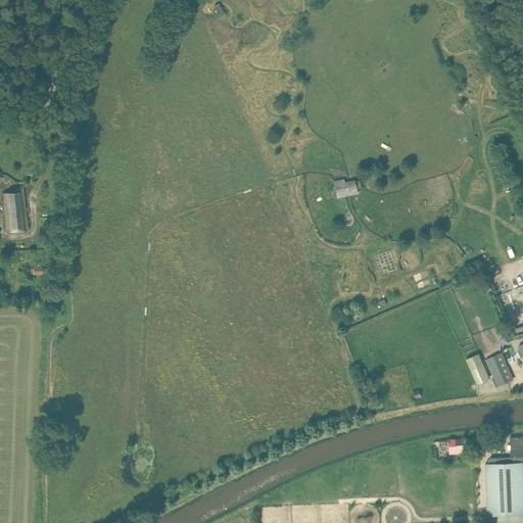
[(338,197),(363,192),(360,179),(345,182),(345,179),(334,181),(338,197)]
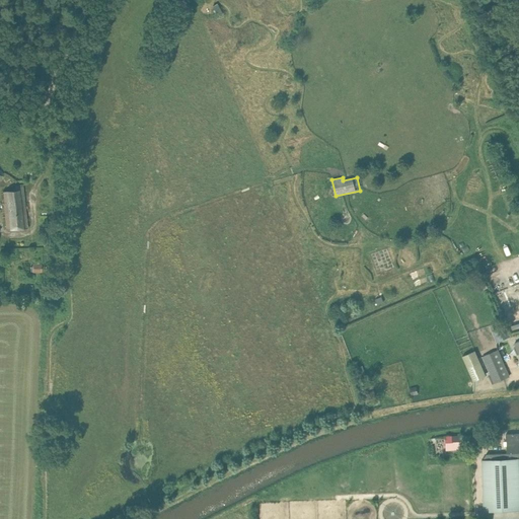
[(5,205),(4,205),(7,231),(27,228),(23,184),(15,186),(15,191),(3,192),(3,193),(4,193),(5,205)]
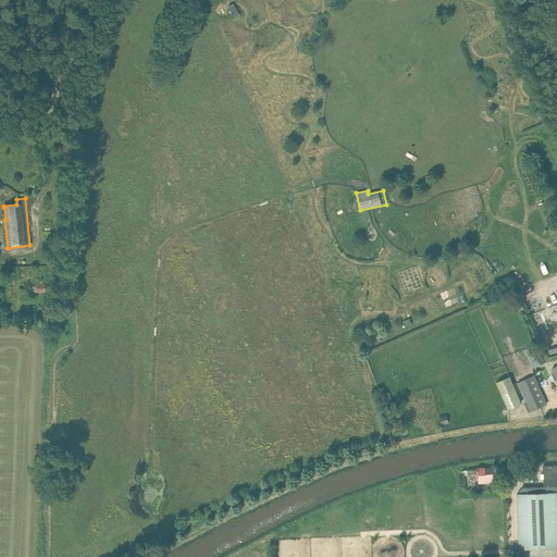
[(45,293),(45,292),(48,292),(48,286),(45,286),(45,284),(35,284),(35,286),(33,286),(33,292),(35,292),(36,293),(45,293)]
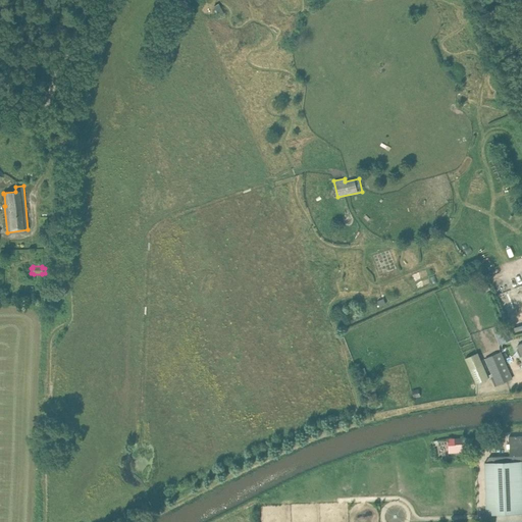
[(514,333),(521,331),(521,325),(512,328),(514,333)]
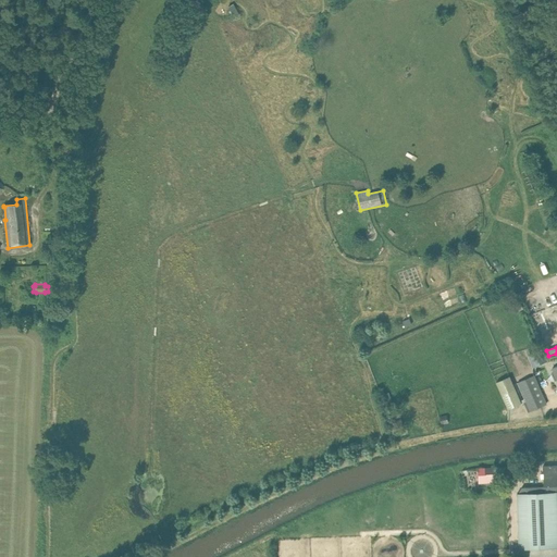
[(528,355),(533,368),(547,362),(542,349),(528,355)]
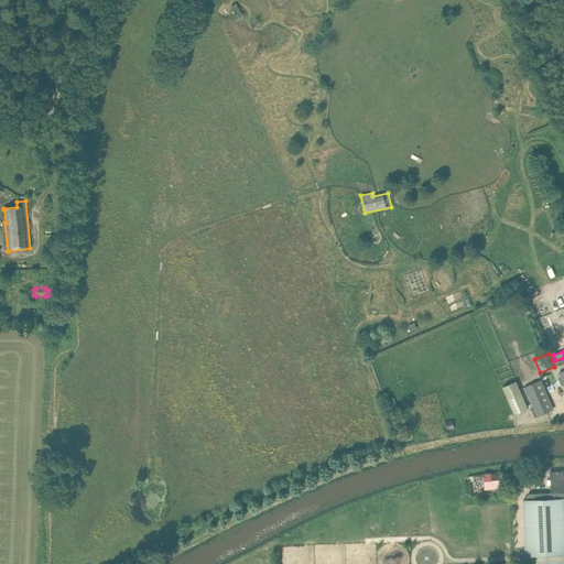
[(541,380),(523,388),(532,408),(537,416),(554,409),(541,380)]
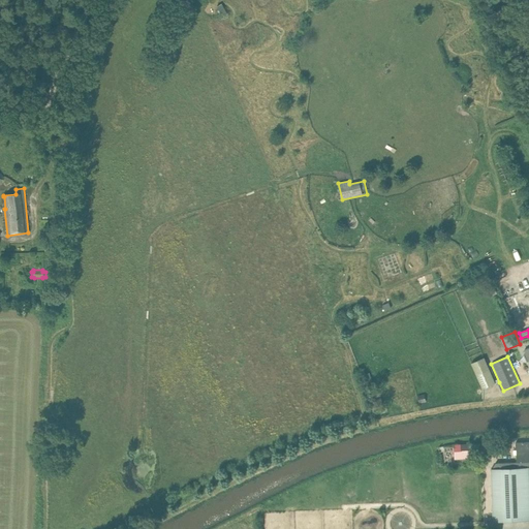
[(496,383),(485,358),(471,364),(483,390),(496,383)]
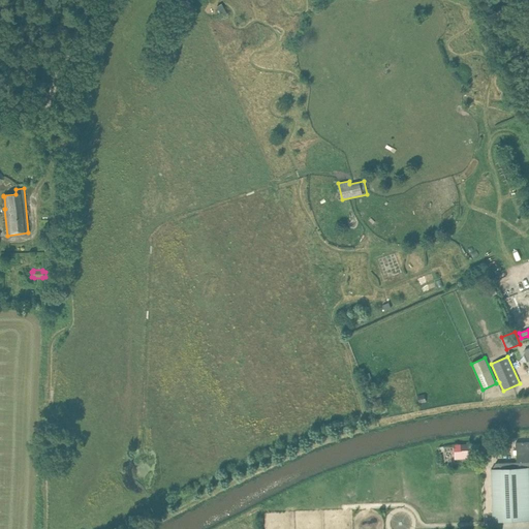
[(426,402),(425,395),(416,397),(417,403),(426,402)]
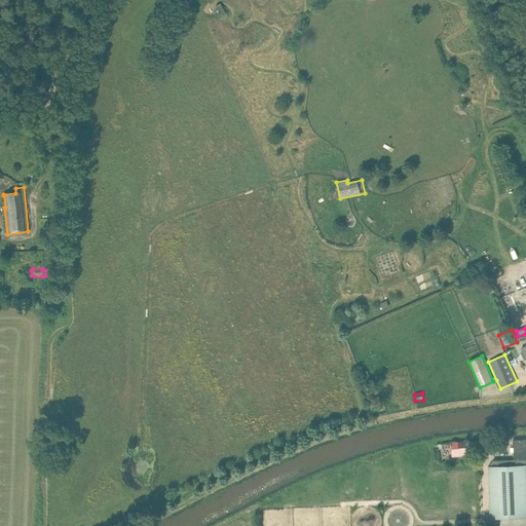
[(378,395),(373,397),(376,407),(374,408),(375,412),(385,409),(383,405),(382,406),(378,395)]
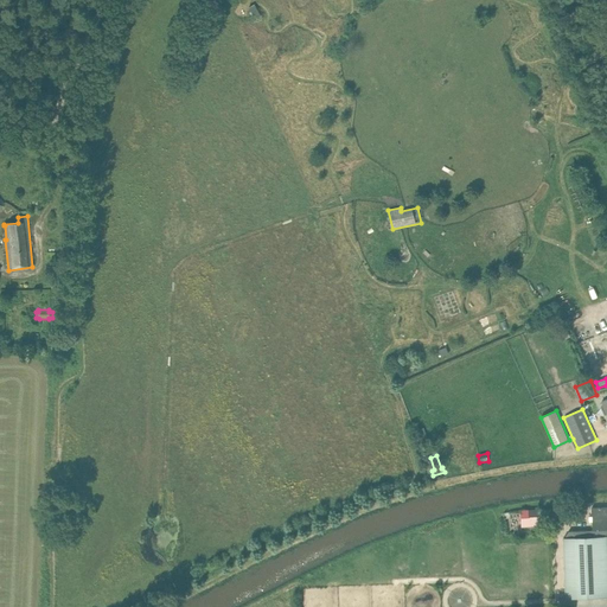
[(606,506),(593,508),(593,530),(568,531),(564,538),(563,540),(566,599),(606,596),(606,506)]
